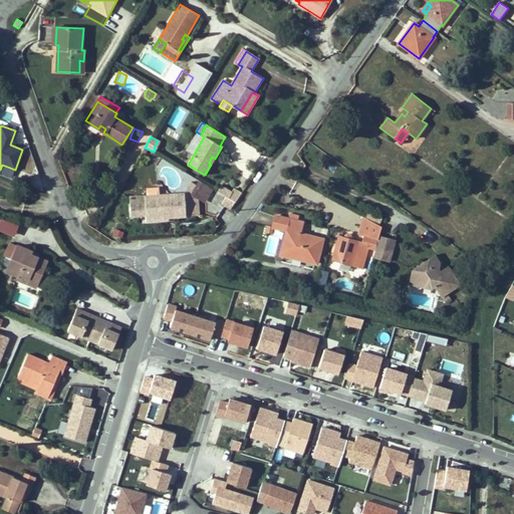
[(199,181),(197,185),(190,196),(207,203),(215,190),(199,181)]
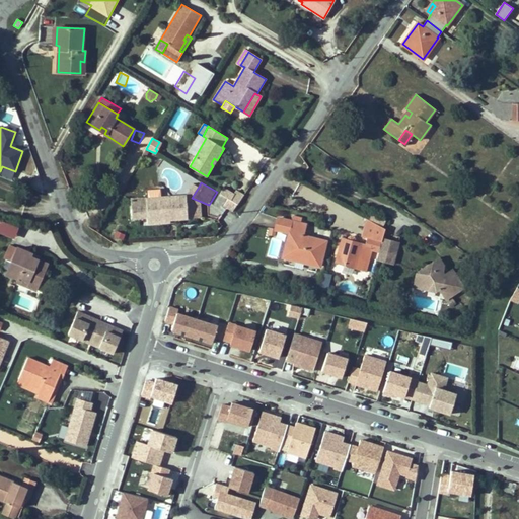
[(201,218),(201,201),(192,198),(199,187),(193,183),(186,196),(131,199),(132,218),(148,217),(148,223),(162,222),(162,220),(162,216),(169,216),(169,219),(201,218)]
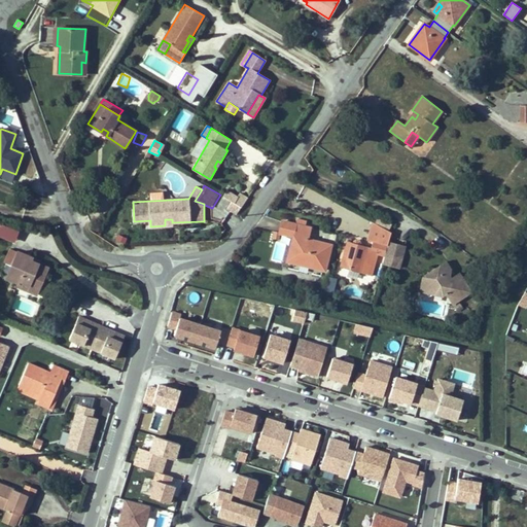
[(301,198),(319,206),(323,196),(305,187),(301,198)]
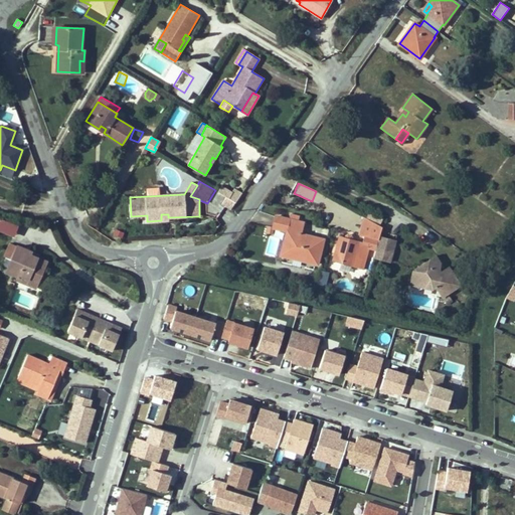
[(218,192),(235,202),(241,193),(233,189),(231,193),(221,187),(218,192)]
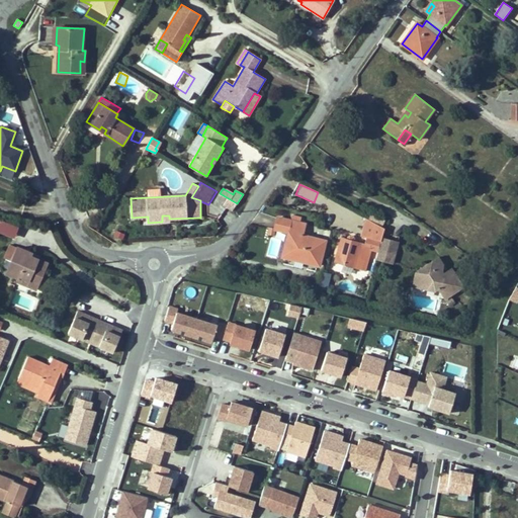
[(220,204),(225,196),(220,193),(214,200),(220,204)]
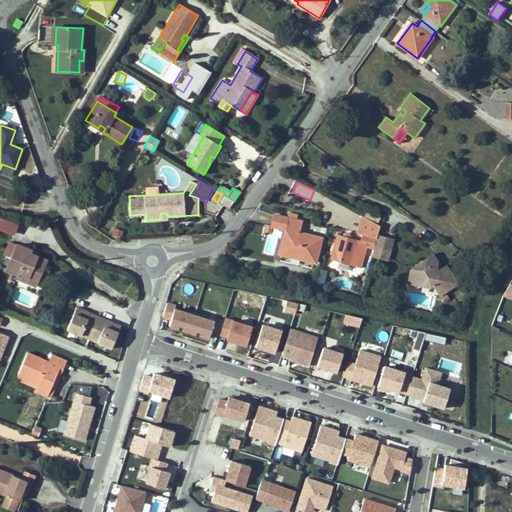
[(284,202),(285,194),(274,192),(272,201),(284,202)]
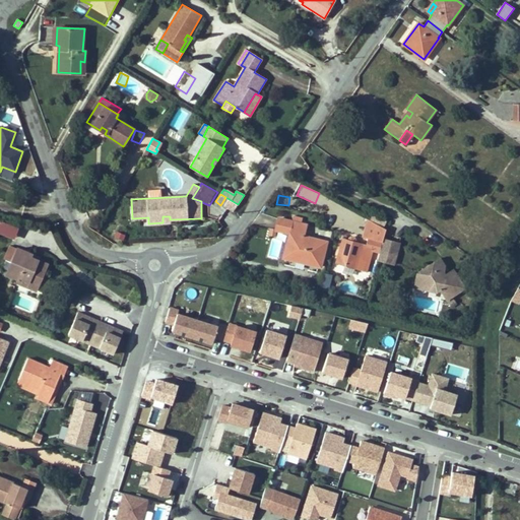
[(233,211),(238,204),(225,197),(220,205),(226,208),(233,211)]
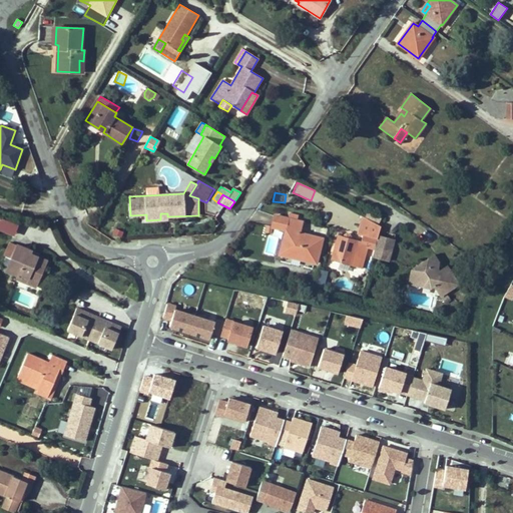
[(112,225),(115,218),(107,213),(103,220),(112,225)]
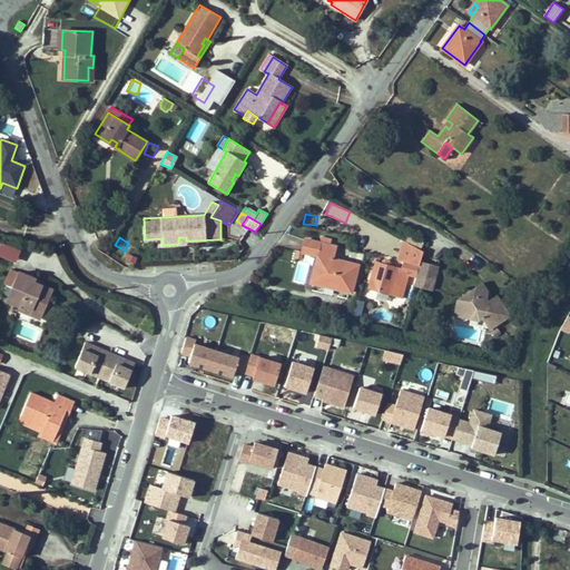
[(352,292),(357,265),(334,259),(336,247),(330,245),(332,239),(321,237),(320,243),(305,239),(302,252),(296,249),(295,257),(301,258),(303,253),(317,256),(311,283),(352,292)]
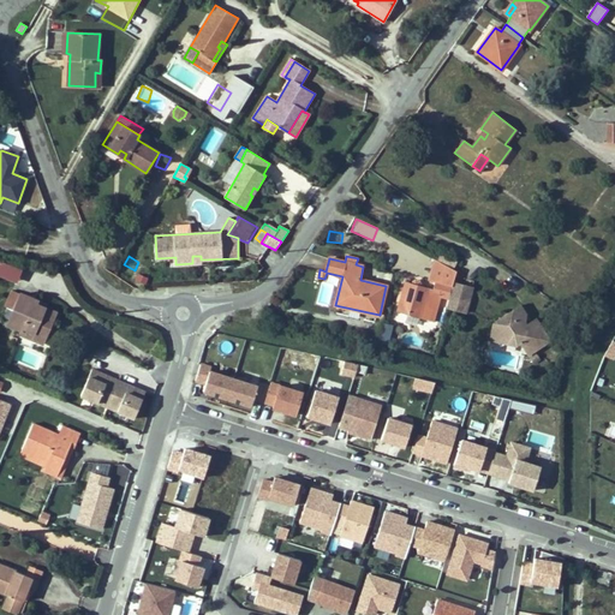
[(434,320),(440,296),(449,298),(453,282),(457,272),(435,260),(429,280),(435,282),(433,291),(419,287),(421,284),(419,281),(415,280),(413,282),(412,285),(406,284),(398,310),(434,320)]
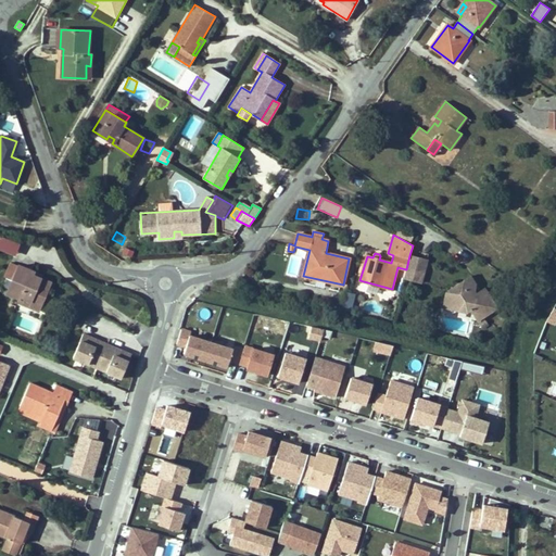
[(0,248),(15,254),(19,244),(0,236),(0,248)]
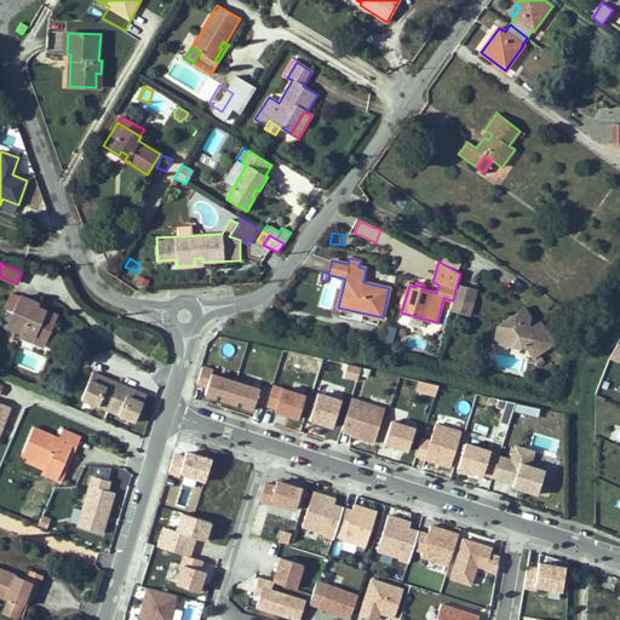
[(469,315),(476,290),(457,285),(453,300),(451,310),(469,315)]
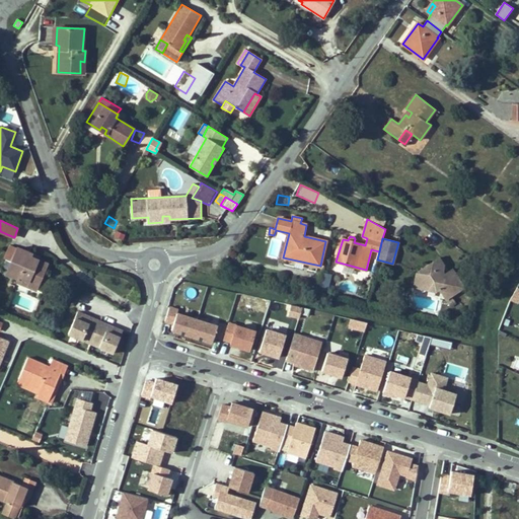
[(36,289),(47,264),(30,256),(32,253),(10,244),(4,257),(12,261),(7,273),(20,279),(18,282),(36,289)]
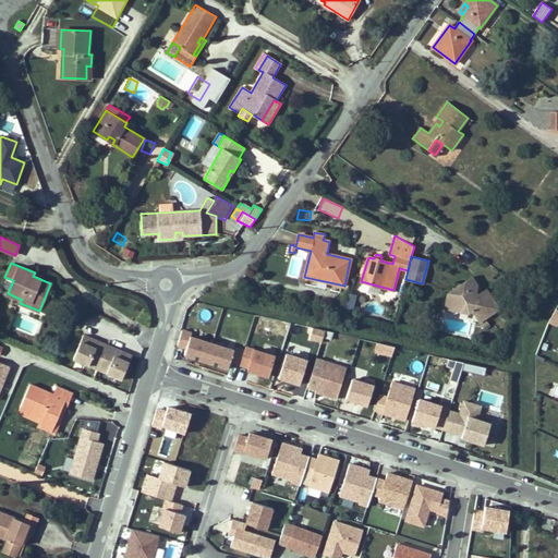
[(499,308),(486,289),(477,294),(474,296),(470,293),(471,289),(477,284),(472,277),(448,293),(460,312),(469,313),(472,311),(480,322),(499,308)]
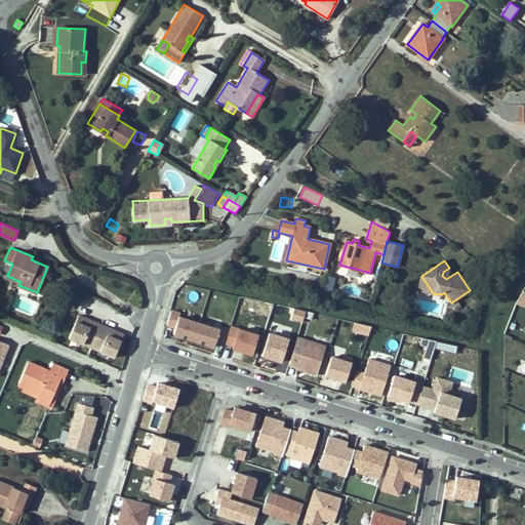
[(325,276),(324,294),(333,294),(334,277),(325,276)]
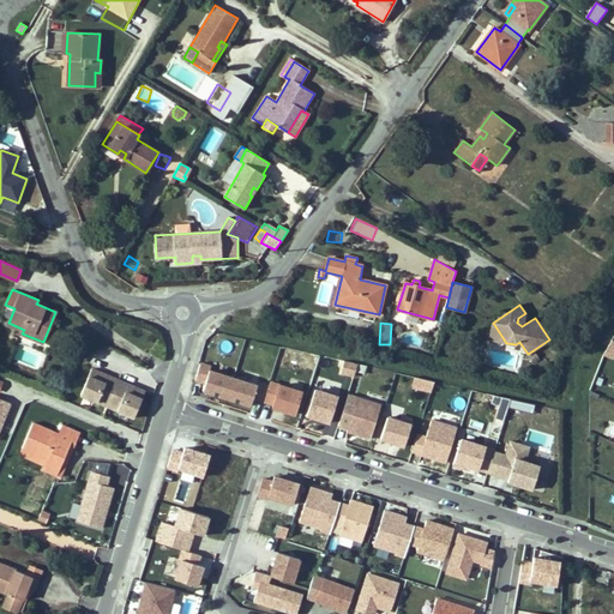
[(506,343),(493,323),(489,339),(506,343)]
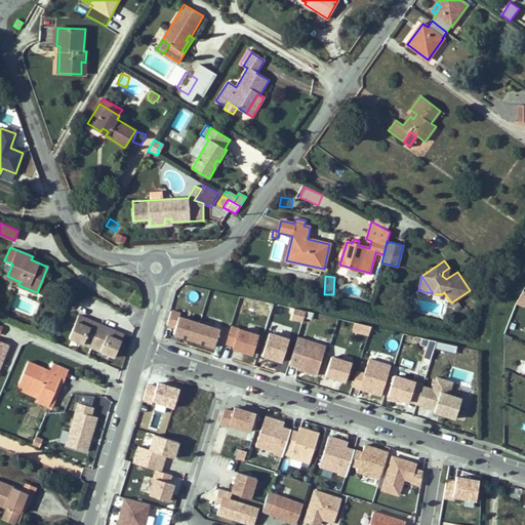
[(195,337),(200,321),(179,314),(180,311),(171,308),(167,322),(176,325),(174,331),(195,337)]
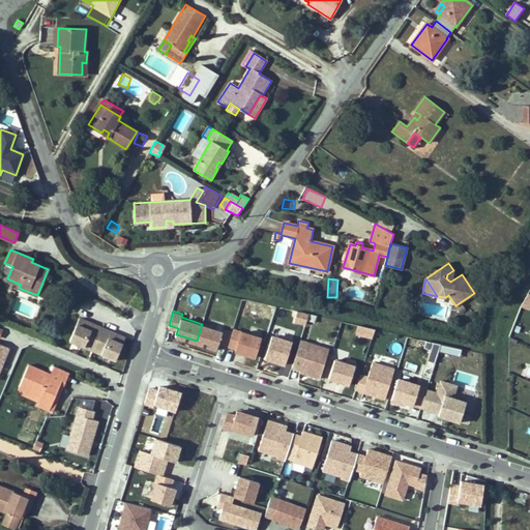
[(314,326),(316,316),(296,313),(295,322),(314,326)]
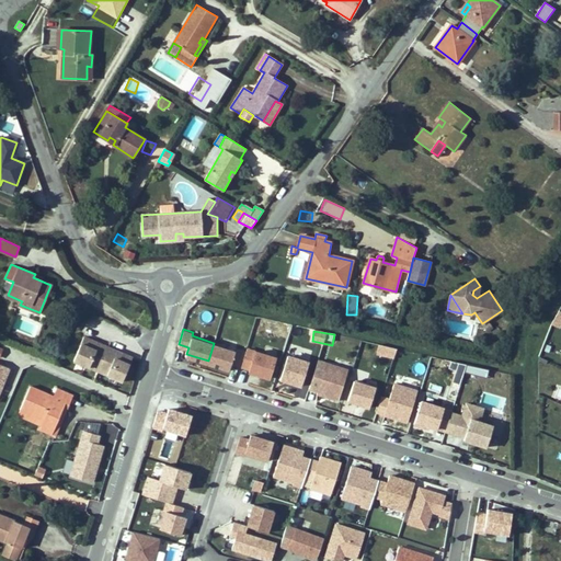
[(122,381),(133,357),(84,336),(73,361),(122,381)]
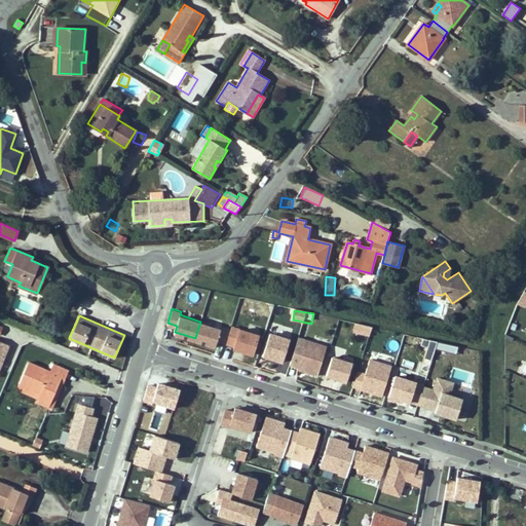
[(200,322),(195,338),(216,345),(218,339),(227,341),(231,328),(222,325),(221,328),(200,322)]
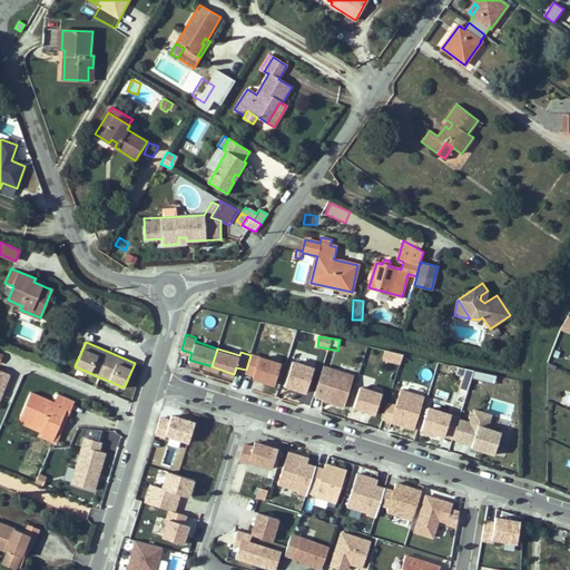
[(399,364),(401,356),(386,351),(384,360),(399,364)]
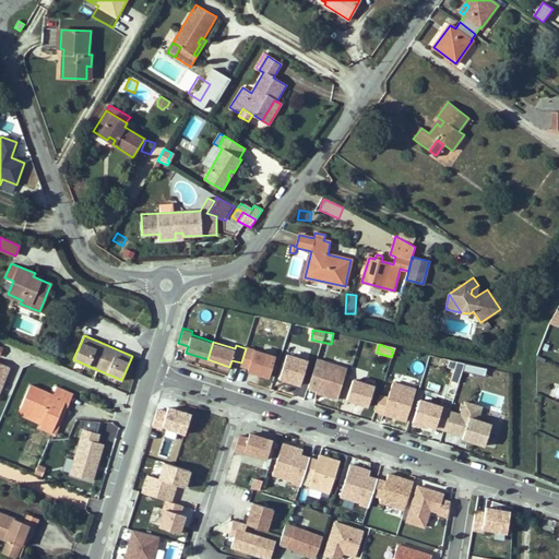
[(248,371),(268,378),(274,356),(246,348),(241,363),(240,366),(249,368),(248,371)]
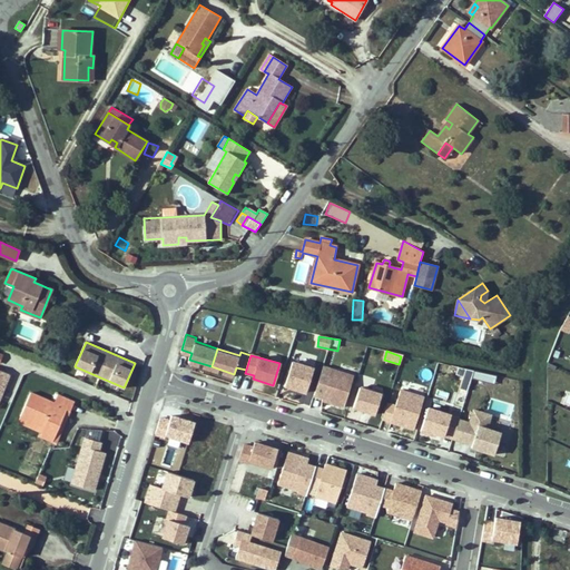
[(306,392),(314,366),(302,362),(302,364),(292,362),(284,385),(306,392)]
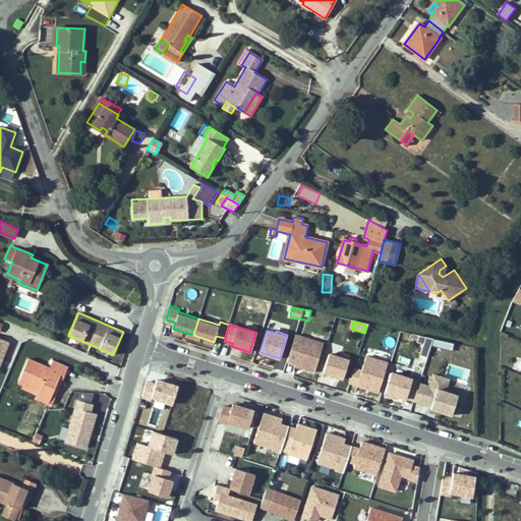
[(314,371),(324,343),(298,335),(289,363),(314,371)]
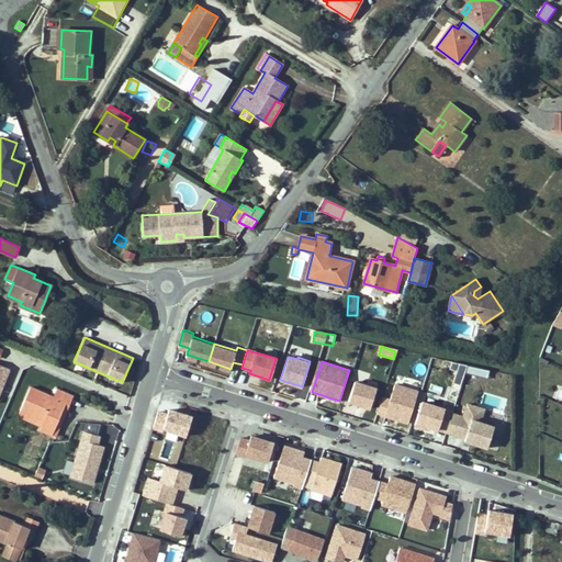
[(465,375),(468,367),(452,363),(450,372),(465,375)]
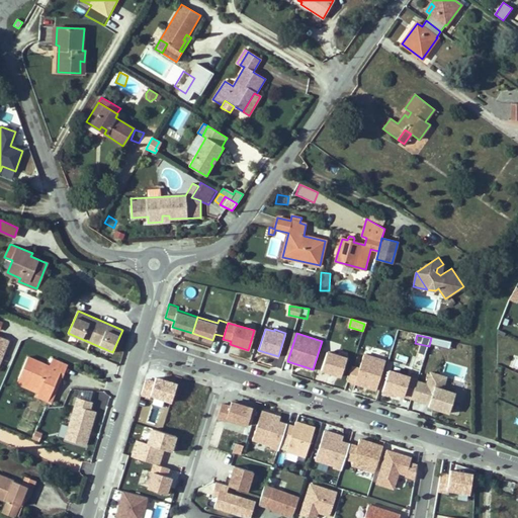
[(0,360),(8,340),(0,336),(0,360)]
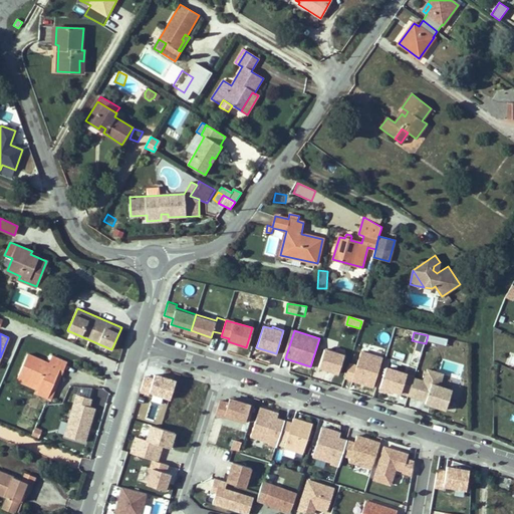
[(338,373),(345,352),(337,349),(336,353),(326,350),(321,368),(338,373)]
